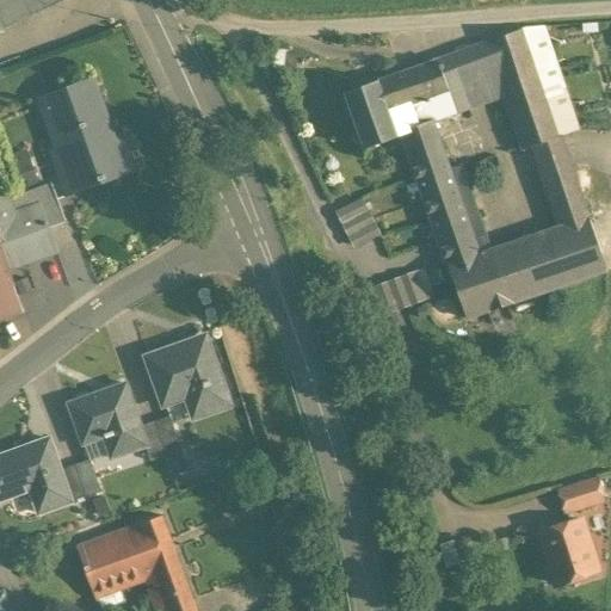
[(19,0),(0,0),(0,28),(1,31),(29,18),(19,0)]
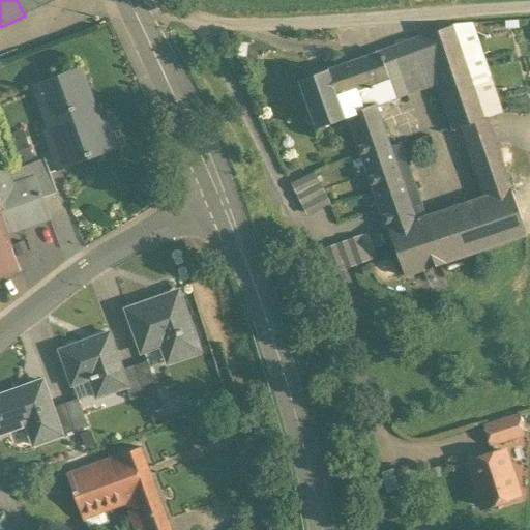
[(17,0),(25,16),(57,0),(17,0)]
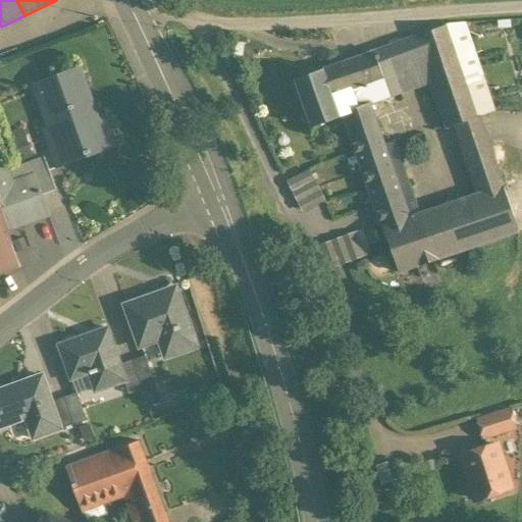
[(452,28),(374,51),(382,77),(389,98),(432,87),(447,128),(454,126),(482,116),(452,28)]
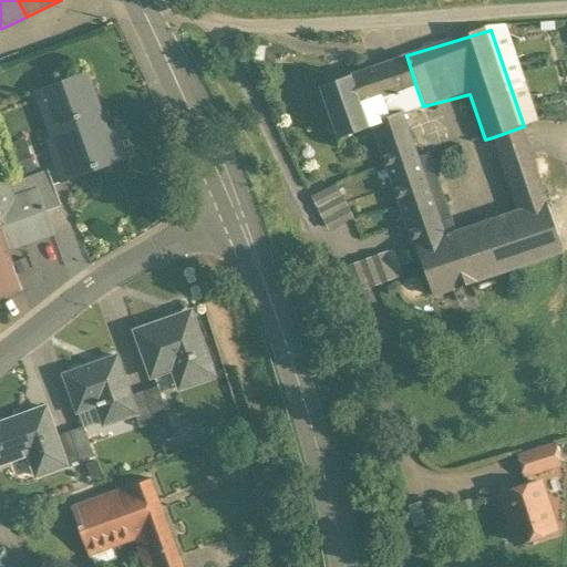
[(406,55),(321,88),(339,136),(371,126),(362,101),(415,84),(406,55)]
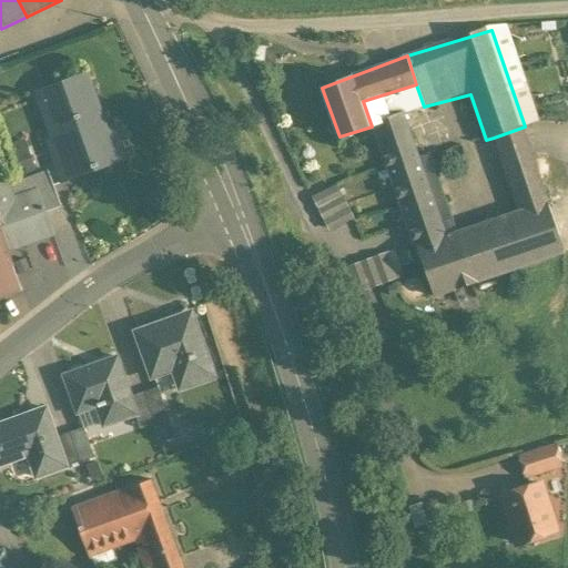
[(107,131),(85,75),(44,90),(61,137),(49,140),(64,182),(123,161),(112,129),(107,131)]
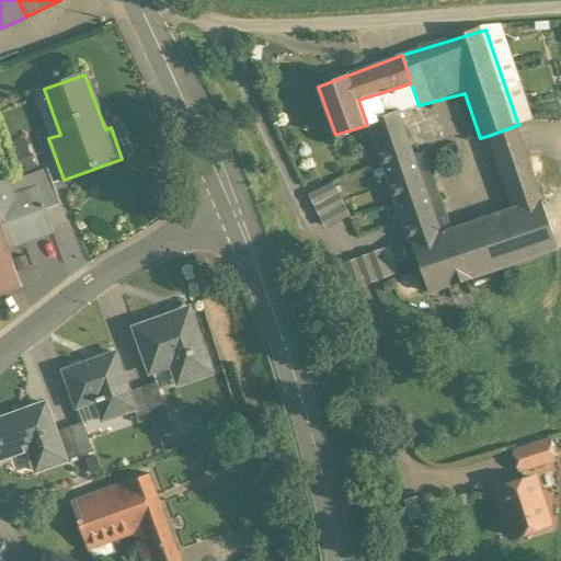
[(428,294),(558,251),(518,125),(488,136),(511,207),(442,231),(402,113),(367,125),(428,294)]
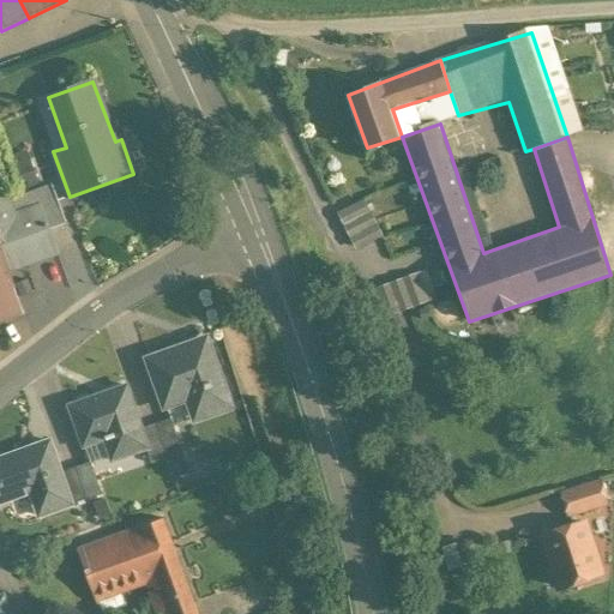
[(11,200),(0,169),(0,247),(0,248),(49,230),(41,206),(37,208),(32,209),(16,215),(11,200)]
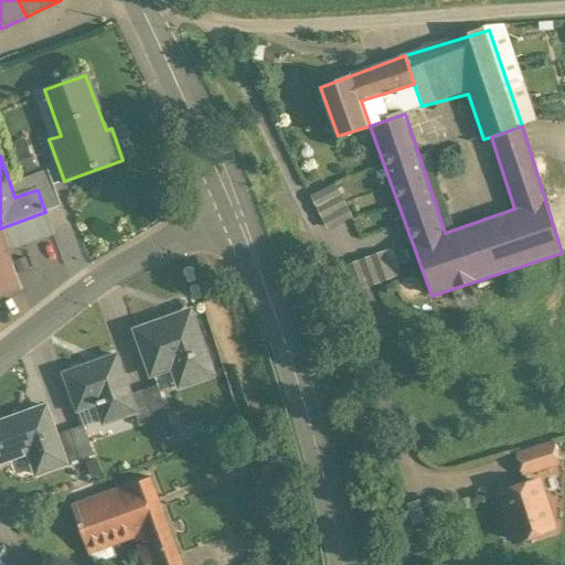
[(49,170),(29,178),(34,191),(38,190),(45,212),(62,206),(49,170)]
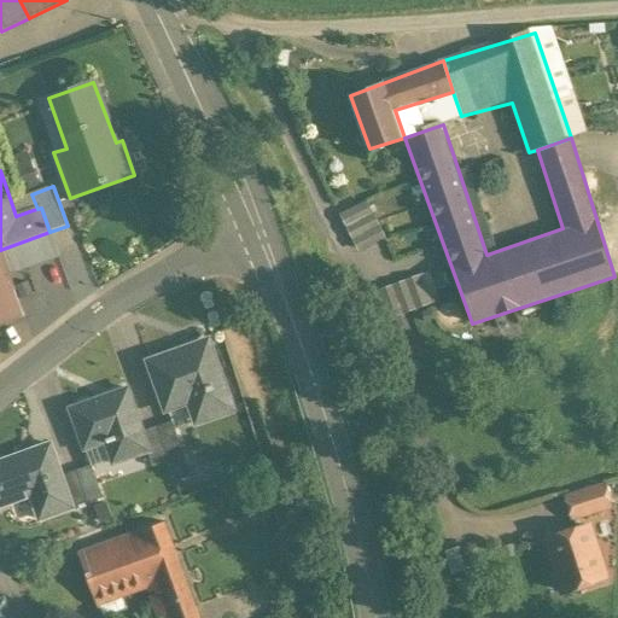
[(31,194),(11,202),(16,216),(33,210),(38,209),(31,194)]
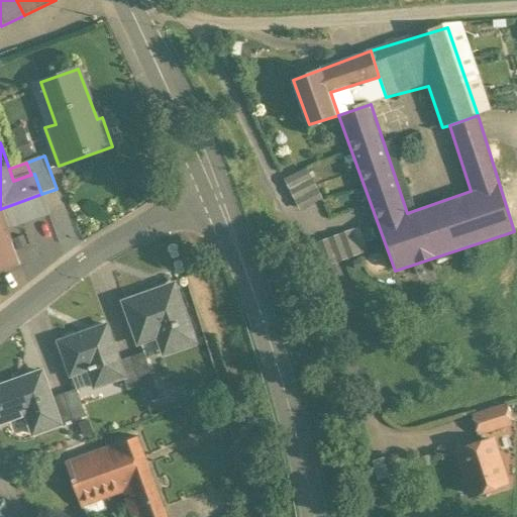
[(287,179),(294,192),(315,181),(309,168),(287,179)]
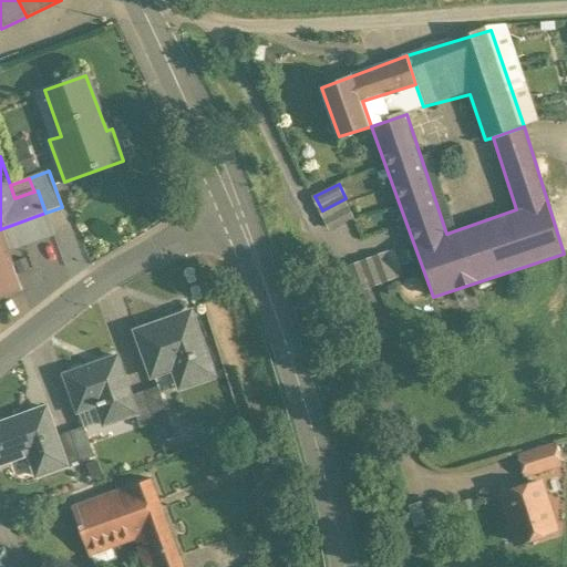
[(45,213),(0,229),(8,250),(53,234),(45,213)]
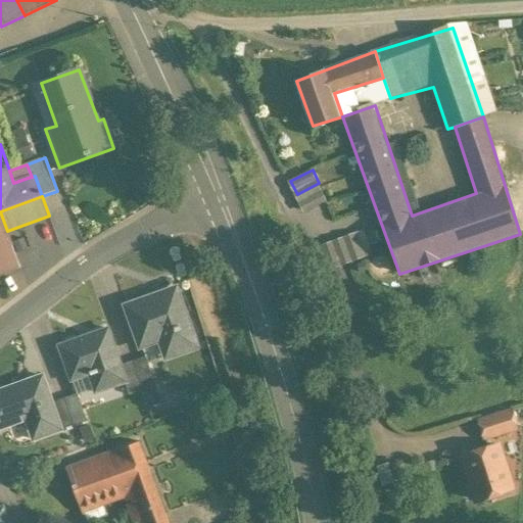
[(0,211),(0,210),(0,274),(20,268),(0,211)]
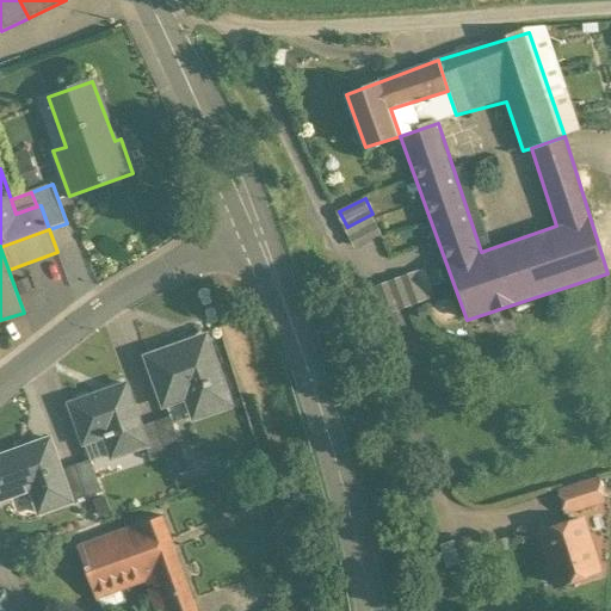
[(397,277),(408,307),(433,297),(424,269),(397,277)]
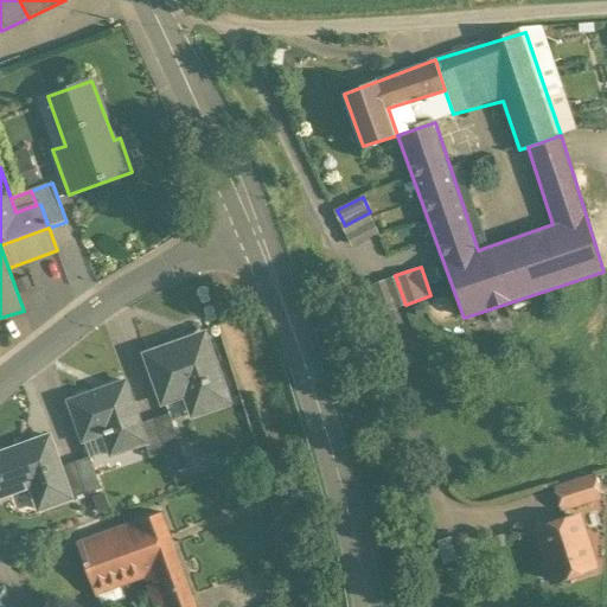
[(204,336),(147,356),(164,401),(191,391),(199,411),(227,402),(204,336)]
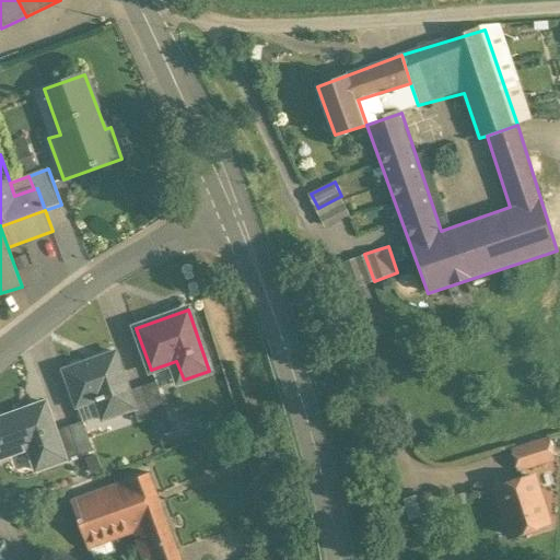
[(116,352),(63,371),(77,407),(96,400),(103,420),(133,409),(136,408),(129,391),(116,352)]
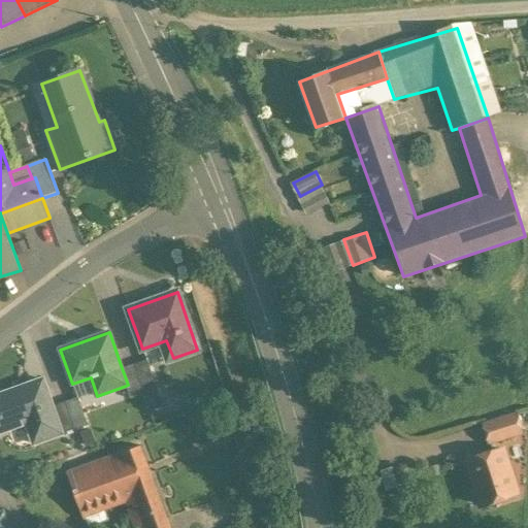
[(164,406),(147,360),(134,364),(144,394),(143,394),(150,411),(164,406)]
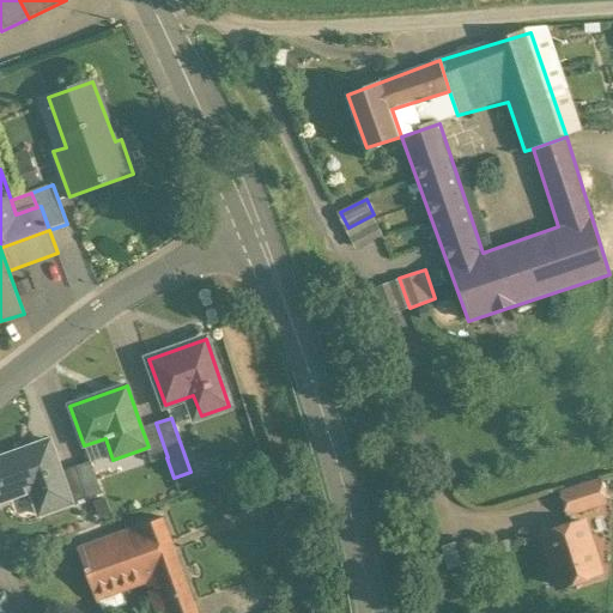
[(156,423),(141,428),(149,447),(146,448),(152,462),(167,457),(168,457),(156,423)]
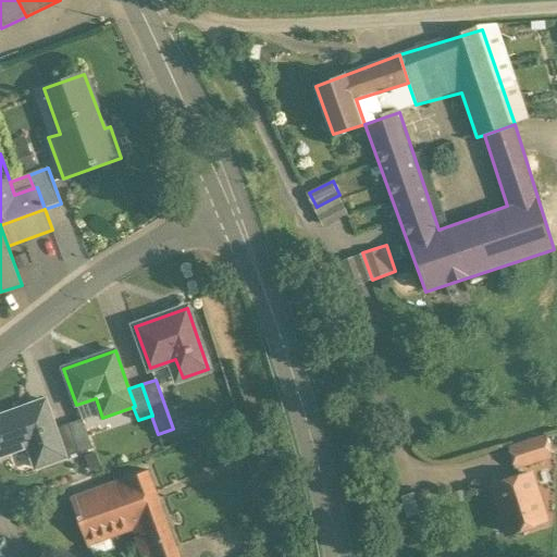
[(45,400),(0,416),(0,456),(33,445),(40,467),(65,458),(54,429),(45,400)]
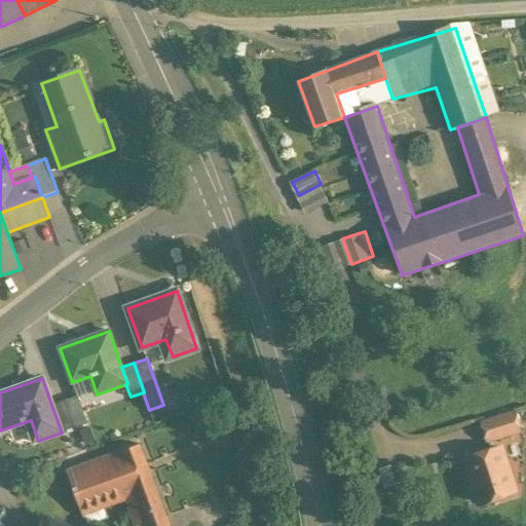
[(78,396),(65,401),(74,427),(87,423),(78,396)]
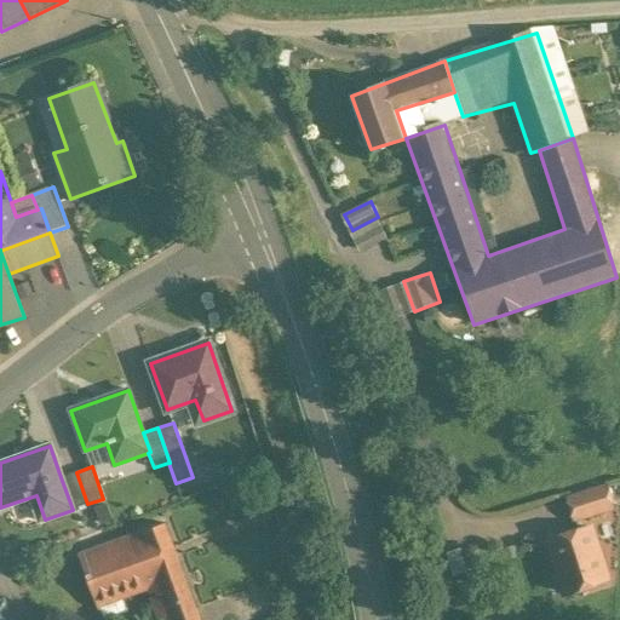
[(76,472),(61,477),(73,510),(87,504),(76,472)]
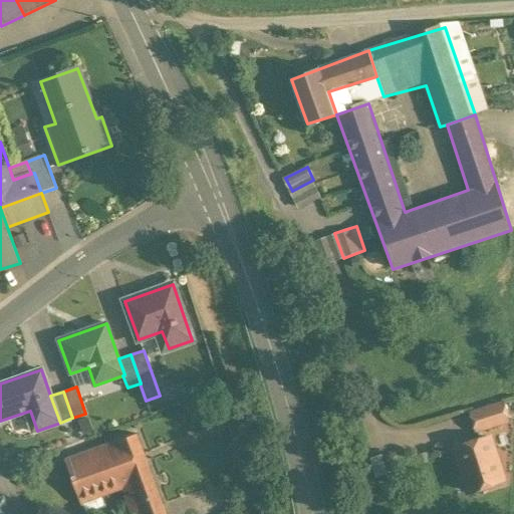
[(513,422),(508,400),(472,409),(478,433),(513,423),(513,422)]
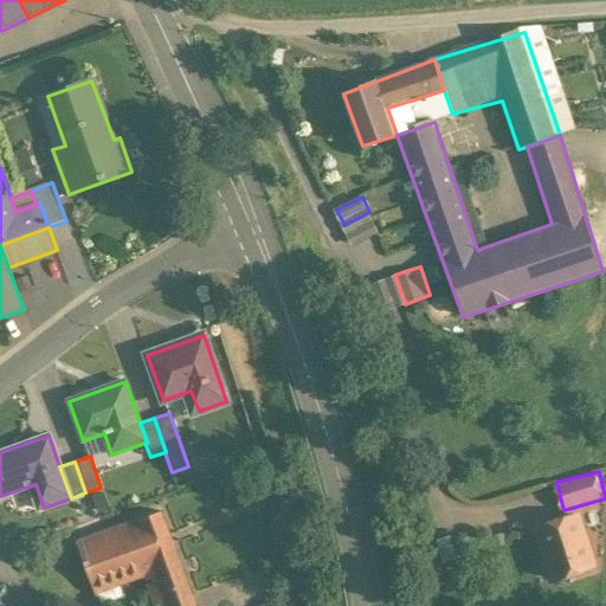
[(108,495),(94,501),(98,513),(103,511),(113,508),(108,495)]
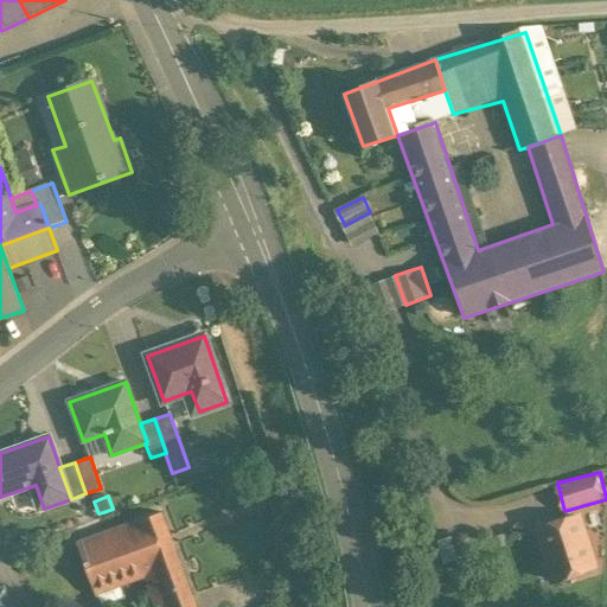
[(193,606),(161,513),(77,543),(94,590),(119,581),(142,573),(154,606),(193,606)]
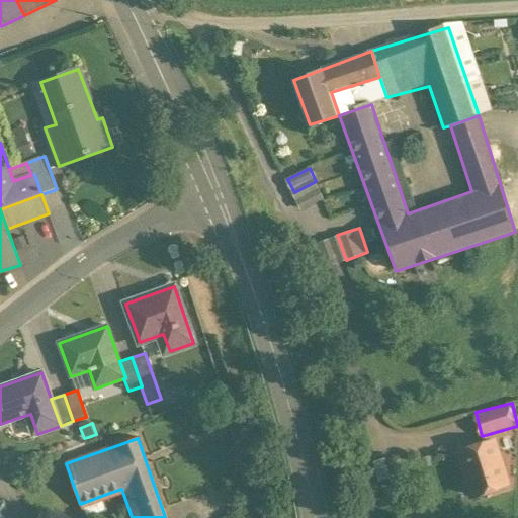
[(500,442),(465,452),(479,502),(514,492),(500,442)]
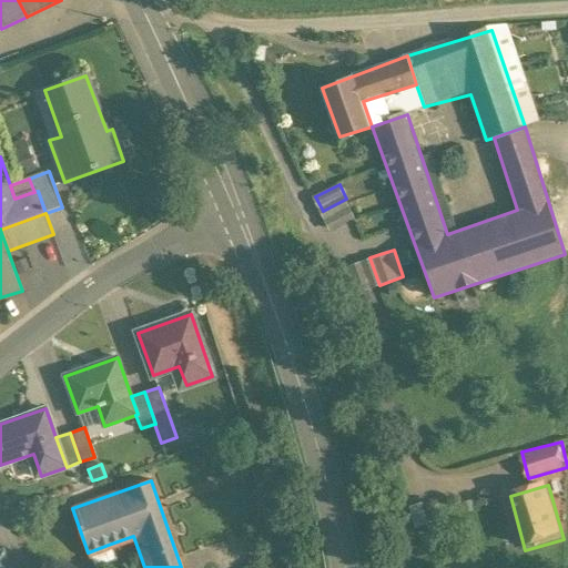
[(111,544),(88,553),(92,567),(107,567),(118,565),(111,544)]
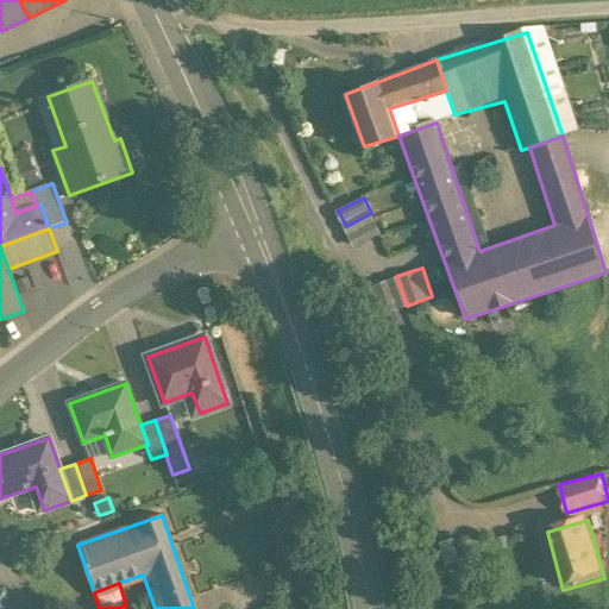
[(11,608),(4,590),(0,591),(0,608),(11,608)]
